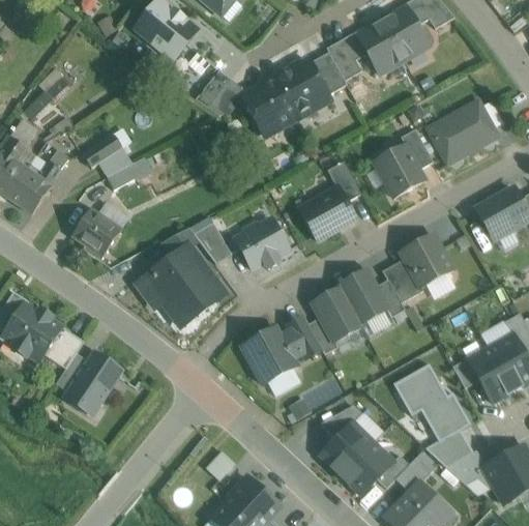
[(197,29),(160,0),(156,0),(135,27),(173,58),(197,29)]
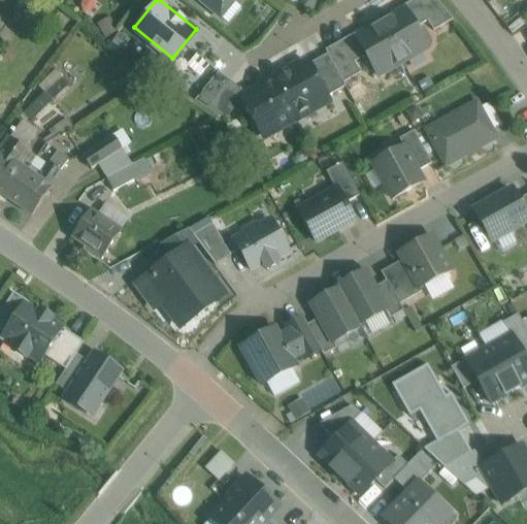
[(406,0),(401,3),(403,7),(404,6),(415,25),(427,18),(432,27),(452,17),(437,0),(406,0)]
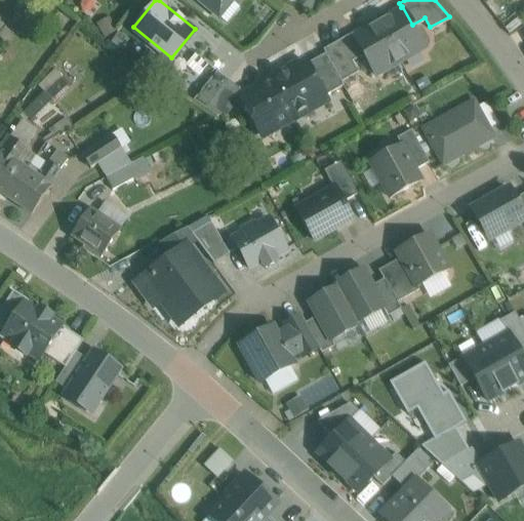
[(412,25),(402,6),(401,7),(385,16),(383,15),(376,18),(399,57),(422,44),(412,25)]
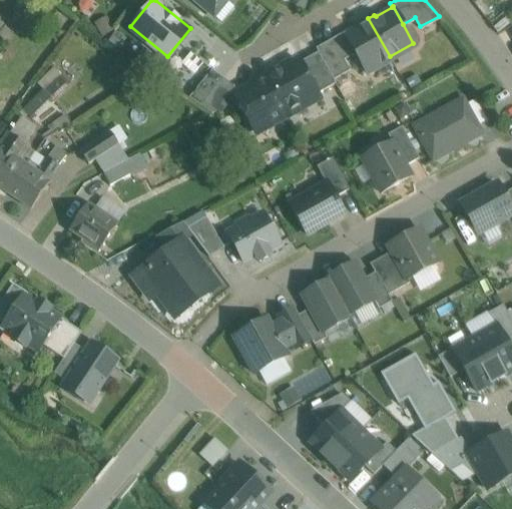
[(390,56),(368,18),(363,21),(362,24),(346,32),(346,33),(355,50),(366,70),(390,56)]
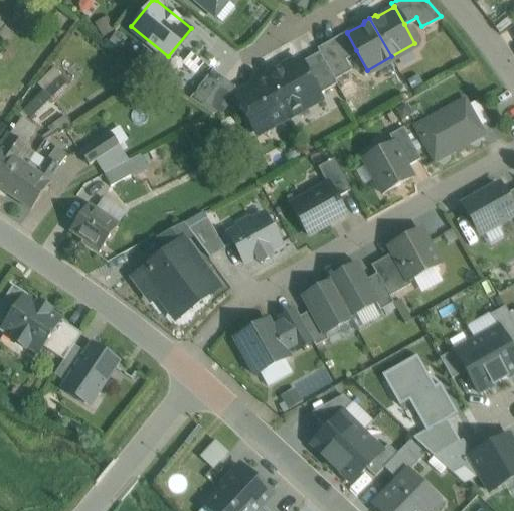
[(345,29),(317,45),(319,50),(334,77),(351,67),(345,57),(356,50),(347,33),(347,32),(345,29)]
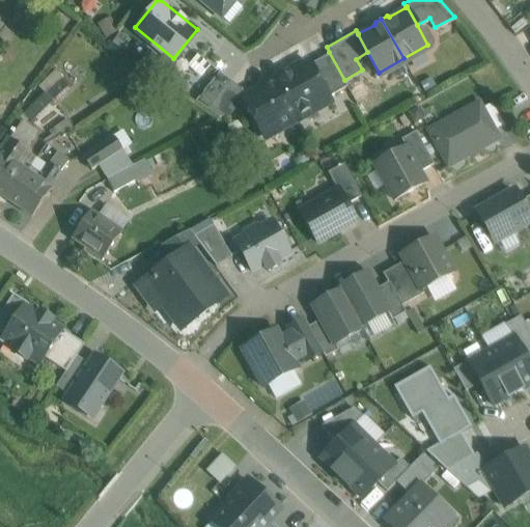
[(329,52),(310,61),(328,94),(347,84),(344,80),(329,52)]
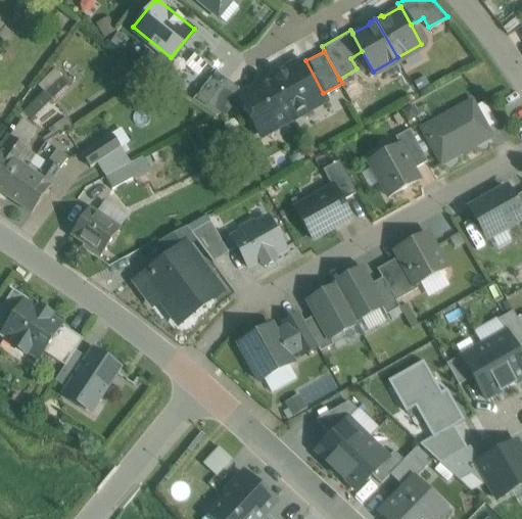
[(305,60),(303,58),(271,77),(291,113),(324,95),(323,93),(305,60)]
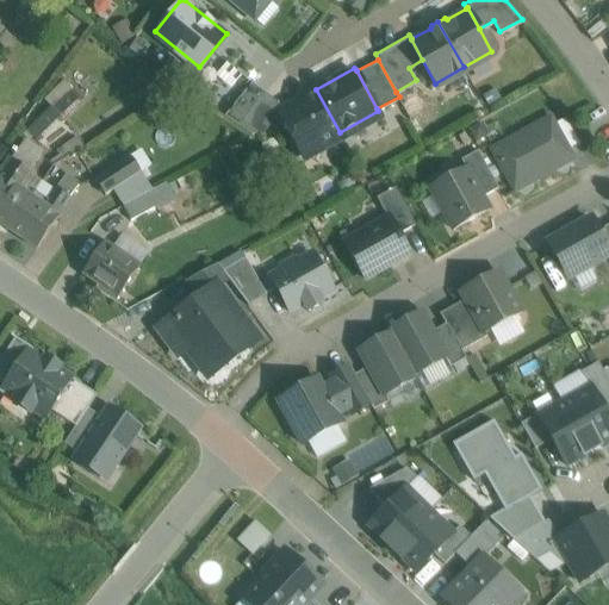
[(252,80),(224,113),(237,123),(265,89),(252,80)]
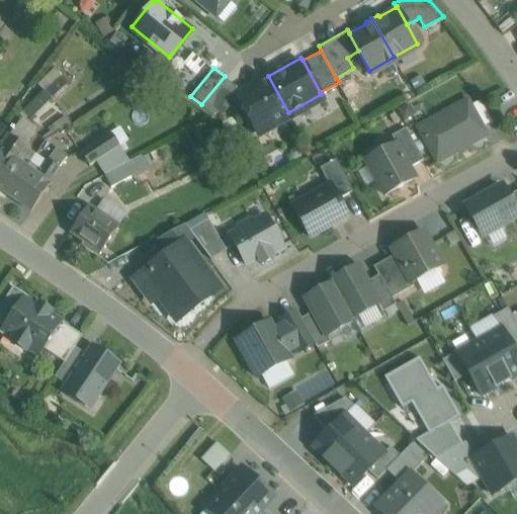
[(61,74),(50,85),(56,92),(67,81),(61,74)]
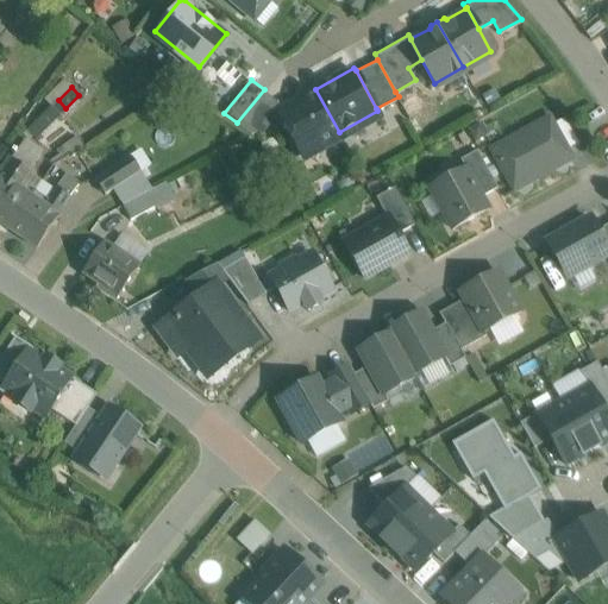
[(264,89),(237,123),(251,132),(257,129),(279,102),(264,89)]
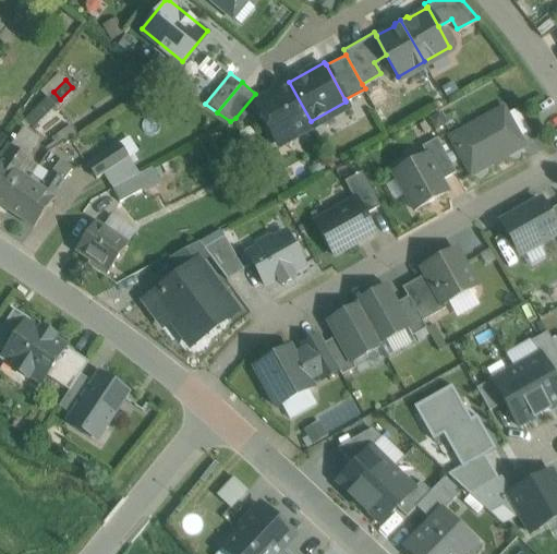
[(289,82),(261,98),(257,107),(276,140),(311,121),(289,82)]
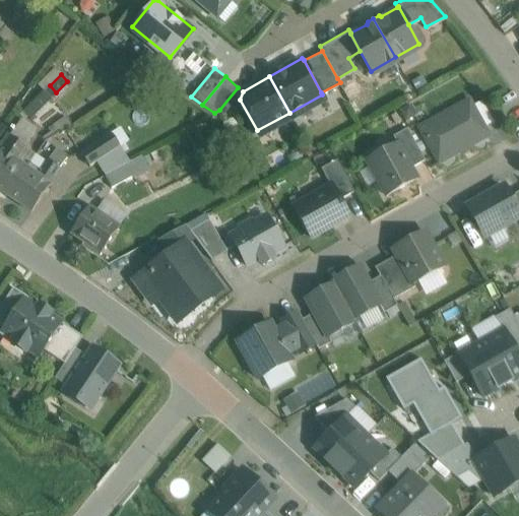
[(45,87),(23,109),(31,117),(56,92),(50,85),(46,89),(45,87)]
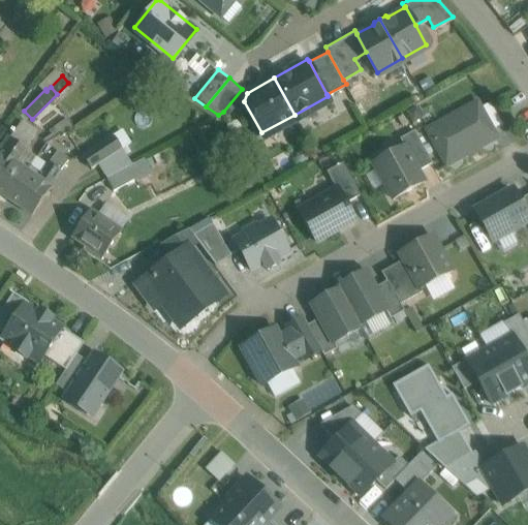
[(476,99),(427,127),(446,161),(495,134),(476,99)]
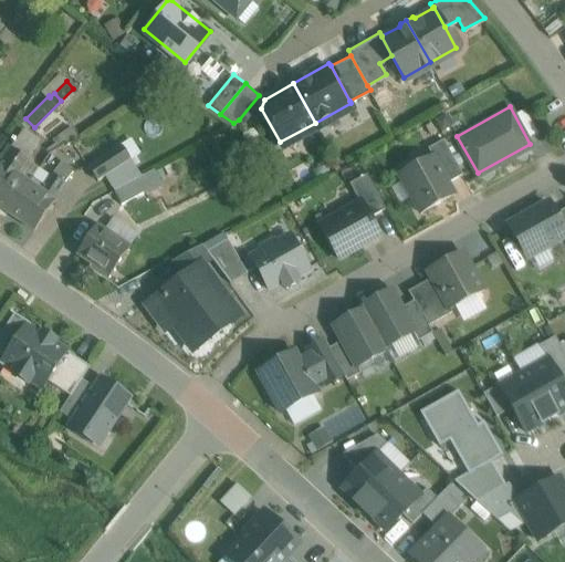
[(37,141),(21,129),(11,145),(27,156),(37,141)]
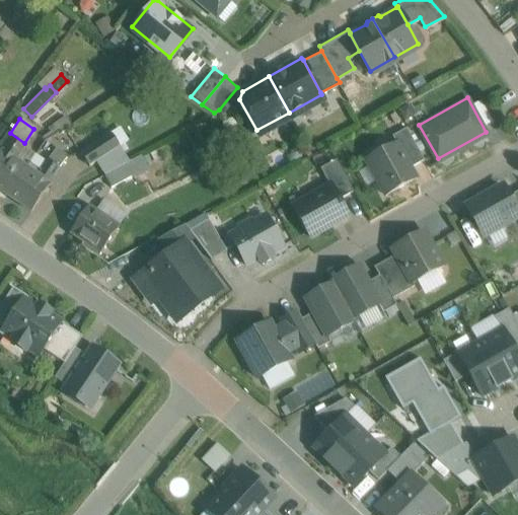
[(424,157),(405,126),(391,134),(395,141),(410,165),(424,157)]
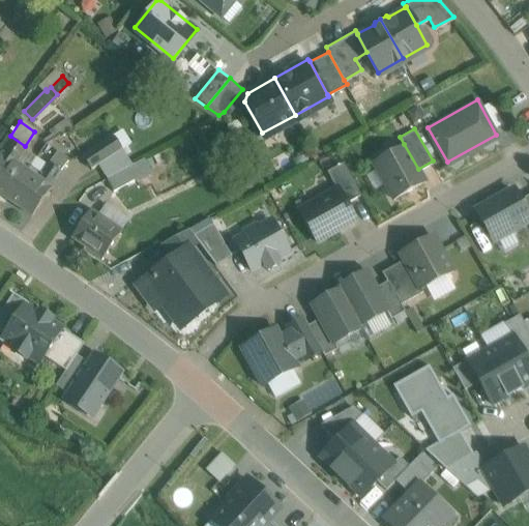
[(8,134),(0,145),(4,148),(0,154),(0,192),(7,197),(26,169),(15,162),(25,146),(10,136),(8,134)]
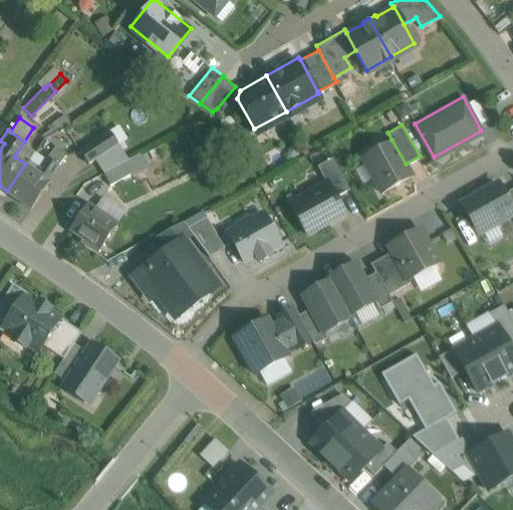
[(109,130),(79,149),(88,163),(118,143),(109,130)]
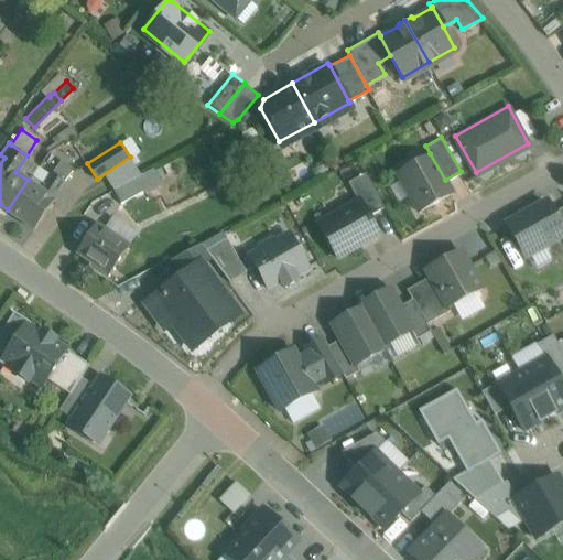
[(57,144),(49,150),(55,155),(62,149),(57,144)]
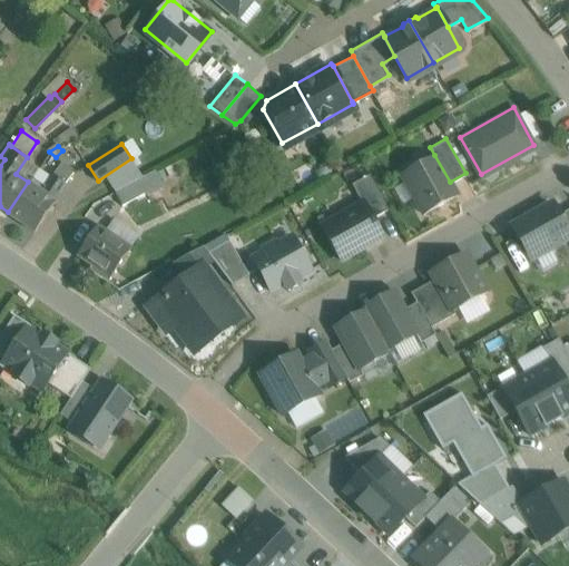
[(450,182),(434,155),(421,162),(415,160),(409,164),(406,169),(402,173),(423,212),(457,193),(450,182)]
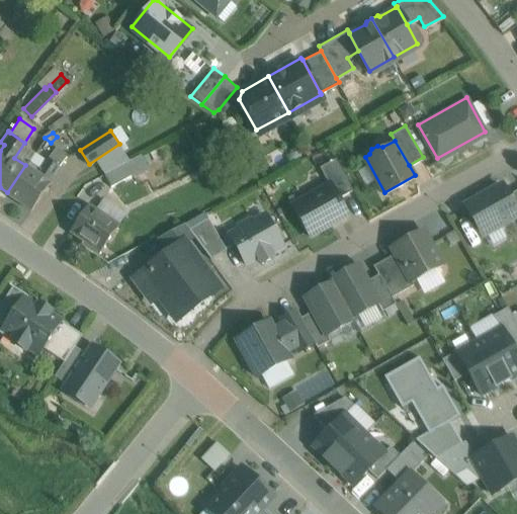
[(67,153),(56,146),(48,158),(58,165),(67,153)]
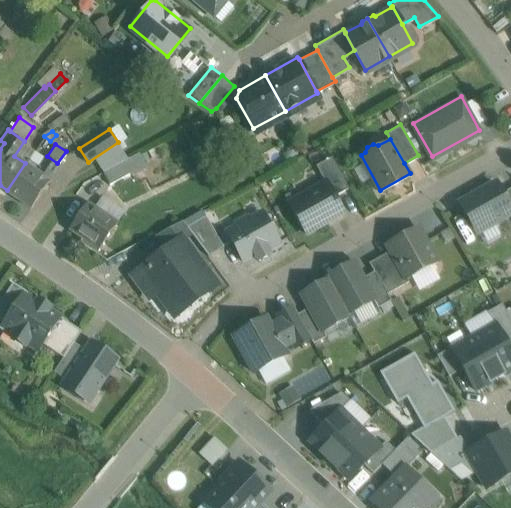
[(348,186),(330,155),(315,163),(325,180),(326,180),(334,194),(348,186)]
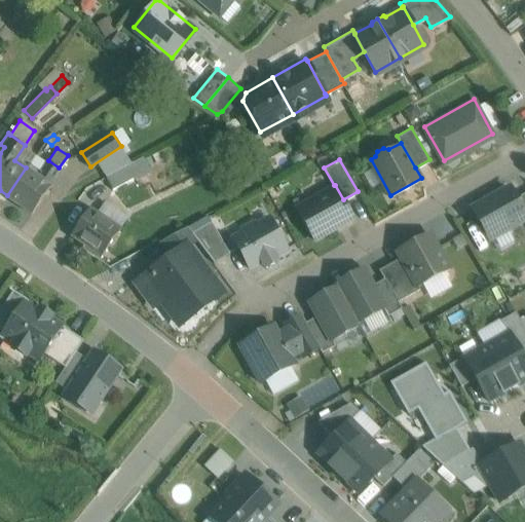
[(37,176),(26,168),(7,195),(31,212),(53,181),(57,183),(65,173),(59,168),(48,160),(37,176)]
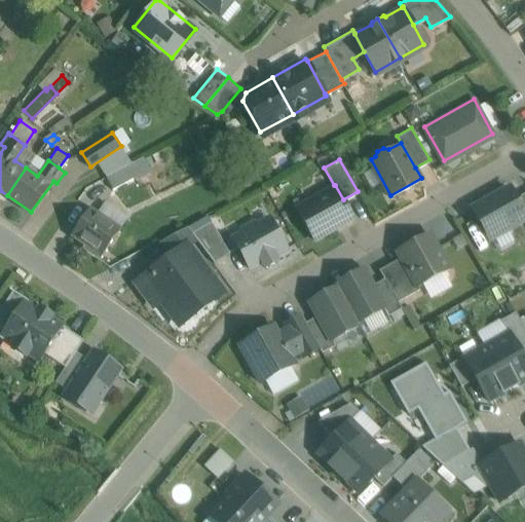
[(127,162),(107,174),(113,186),(135,175),(127,162)]
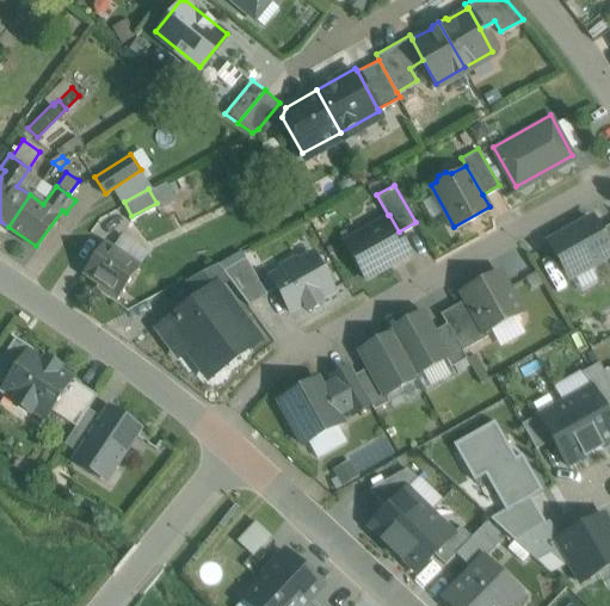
[(388,215),(344,240),(365,276),(410,252),(399,232),(389,215),(388,215)]
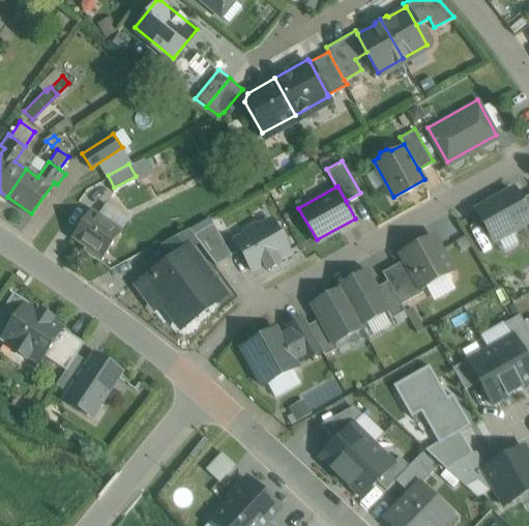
[(512,187),(476,207),(493,238),(499,247),(503,250),(518,241),(510,228),(528,217),(528,216),(519,198),(512,187)]
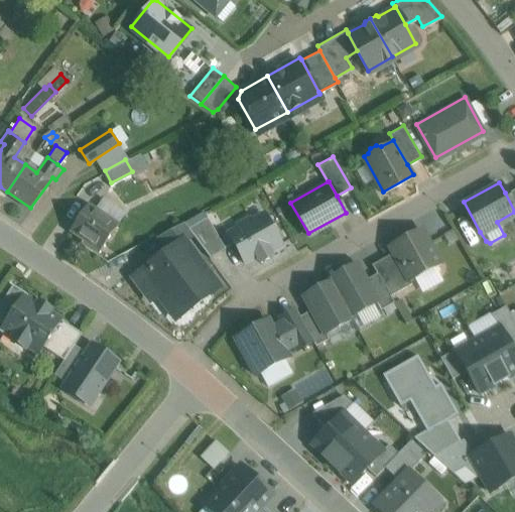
[(514,186),(505,193),(514,211),(514,212),(514,213),(514,186)]
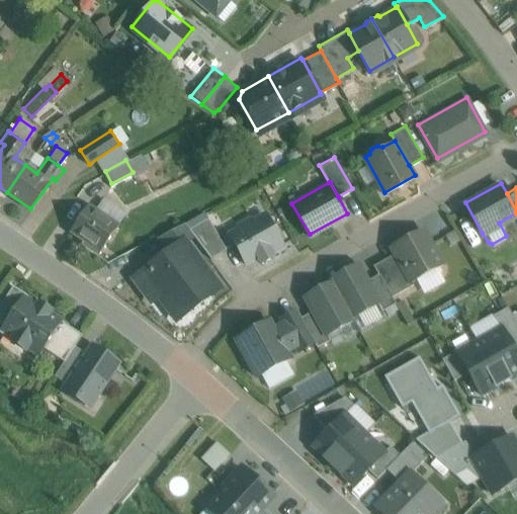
[(118,225),(88,203),(69,231),(83,240),(80,243),(97,255),(118,225)]
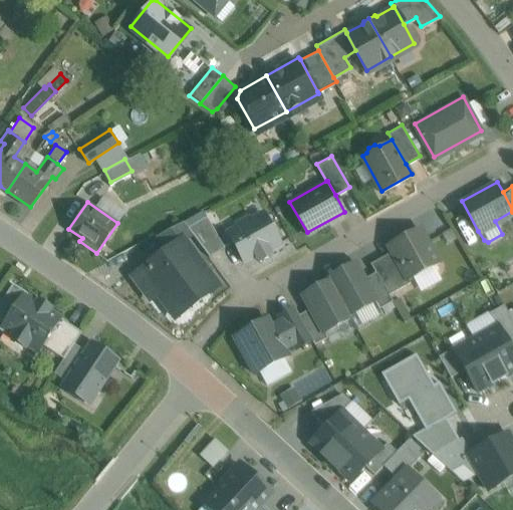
[(253,216),(247,215),(235,222),(233,228),(227,231),(244,261),(256,254),(259,260),(270,253),(267,248),(279,241),(262,212),(253,216)]
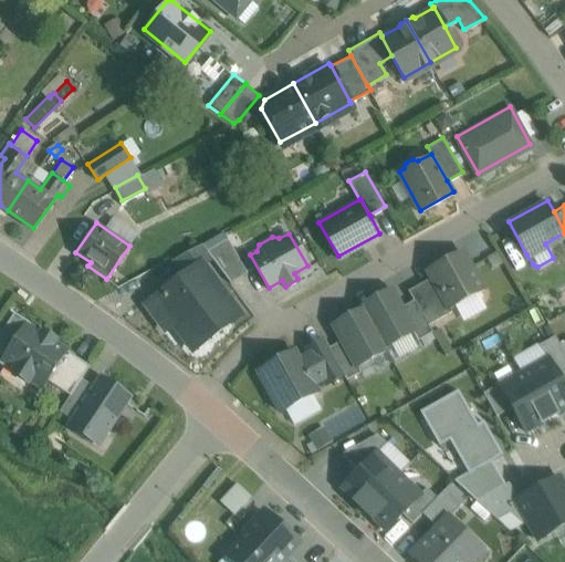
[(247,272),(227,237),(207,249),(211,256),(230,281),(247,272)]
